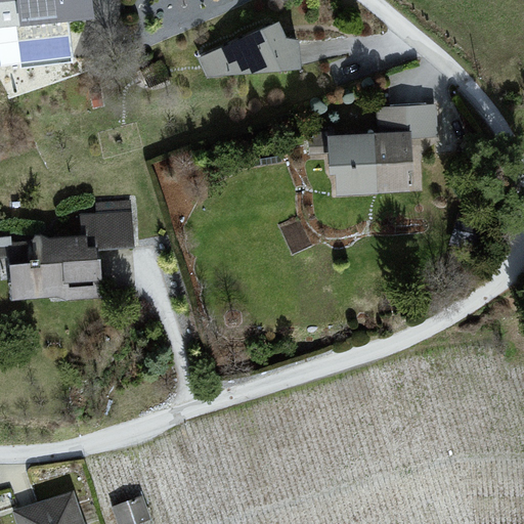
[(0,0),(0,25),(90,16),(88,0),(0,0)]
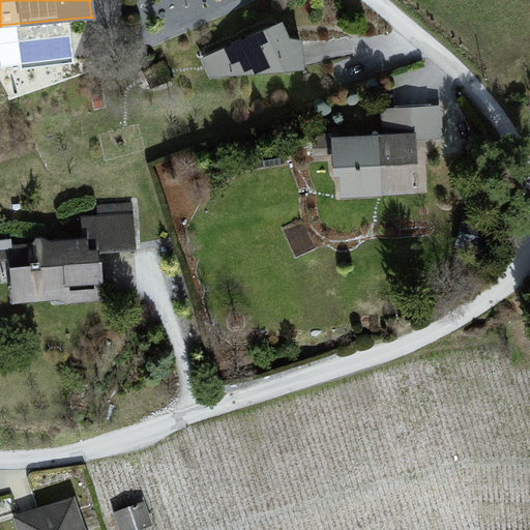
[(280,26),(204,60),(211,76),(300,67),(298,42),(286,41),(280,26)]
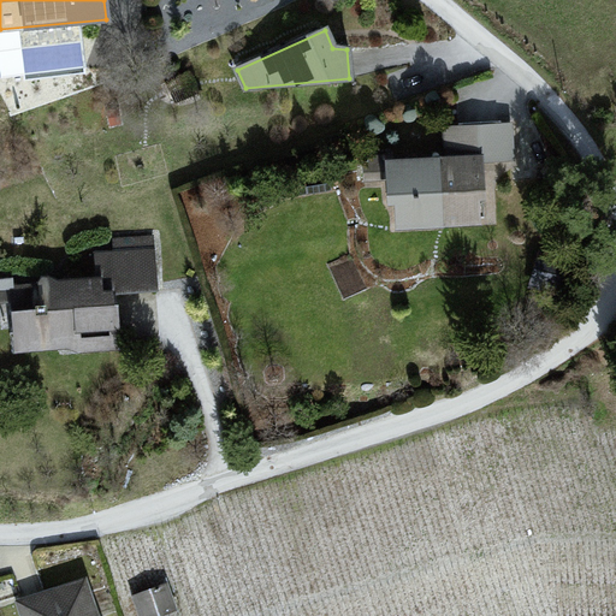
[(445,154),(363,159),(365,176),(389,175),(390,201),(397,201),(400,229),(495,224),(492,160),(513,159),(510,124),(443,128),(445,154)]
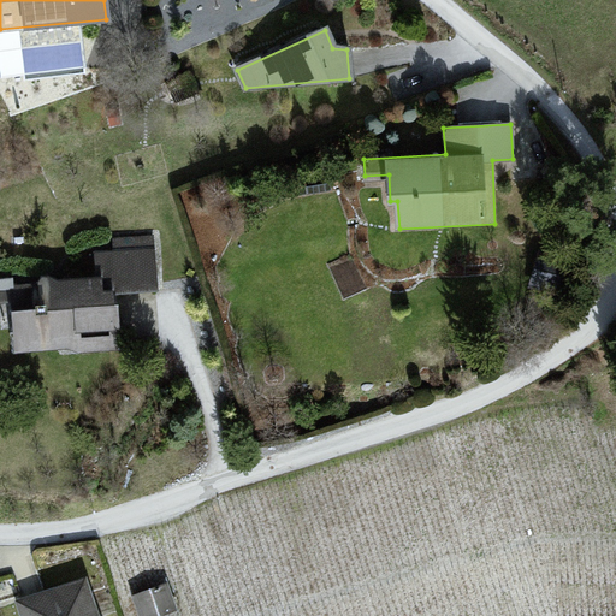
[(10,285),(10,280),(0,280),(0,297),(12,297),(16,351),(65,348),(78,354),(117,351),(112,294),(157,290),(153,236),(112,238),(113,253),(95,254),(98,279),(57,282),(48,277),(41,277),(39,283),(10,285)]
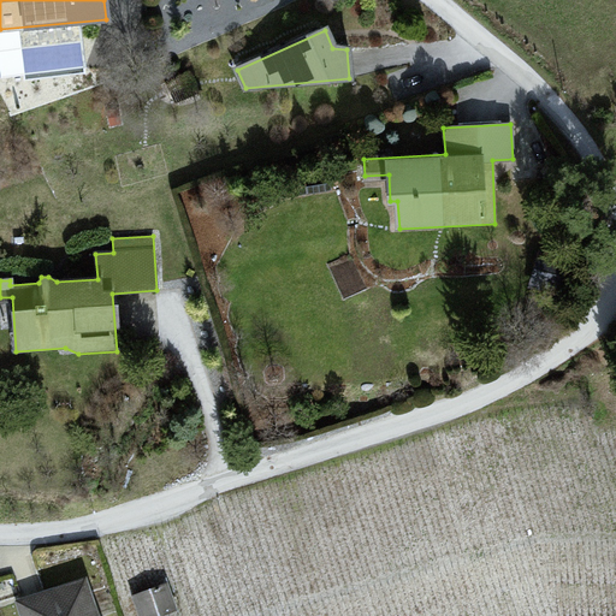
[(96,615),(83,576),(19,598),(25,615),(96,615)]
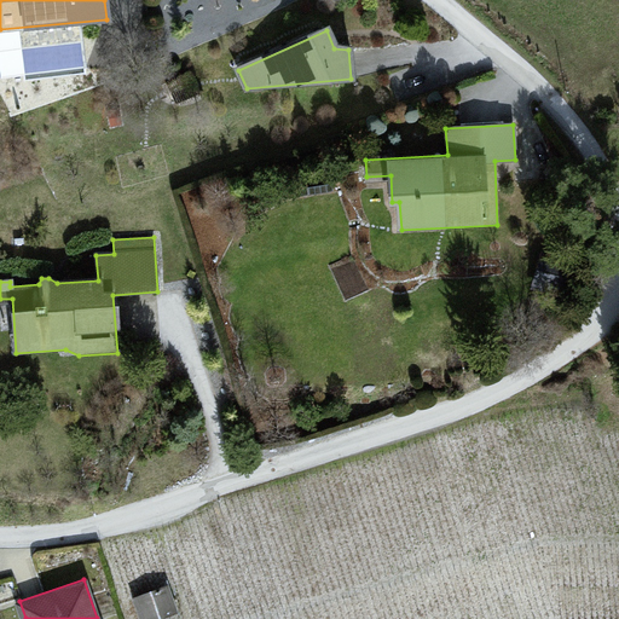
[(166,586),(133,599),(139,618),(174,618),(177,618),(166,586)]
